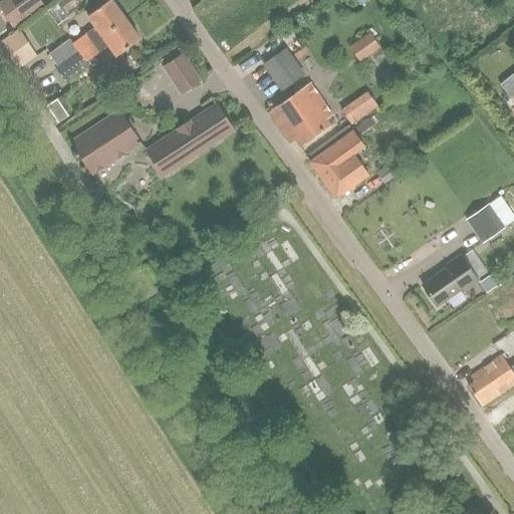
[(39,0),(11,0),(0,8),(0,11),(12,27),(43,5),(39,0)]
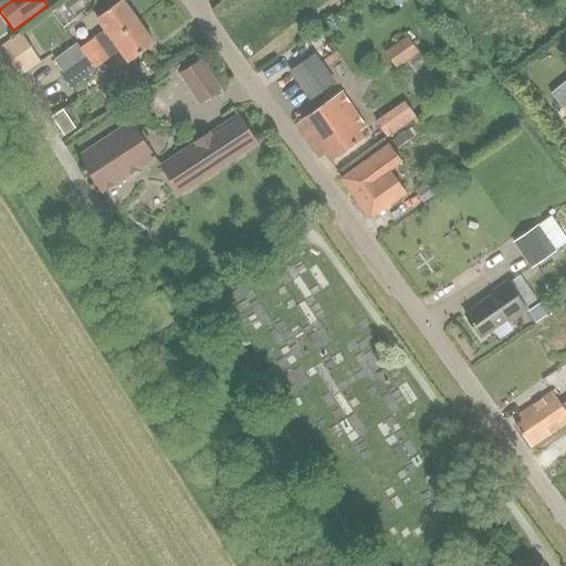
[(138,22),(138,21),(122,0),(97,19),(106,30),(80,49),(76,44),(54,60),(65,74),(138,22)]
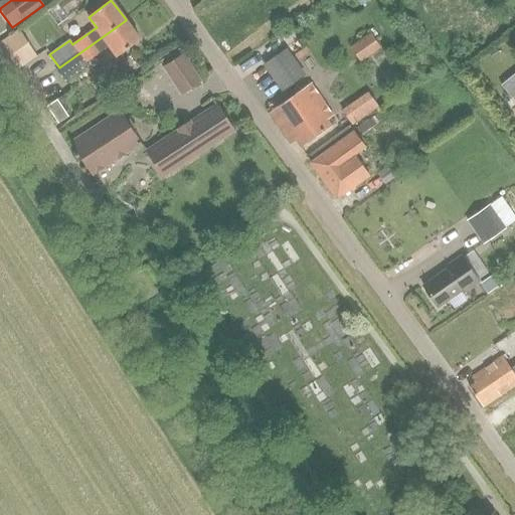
[(117,56),(140,40),(126,20),(59,67),(56,70),(65,82),(89,65),(87,62),(110,46),(117,56)]
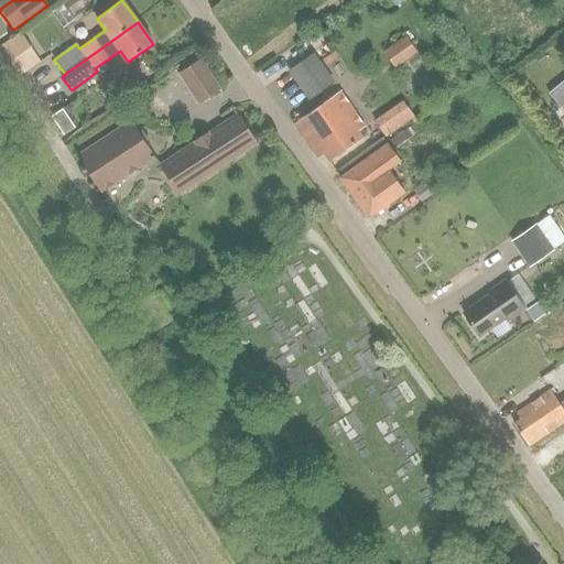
[(23,33),(2,47),(18,71),(39,56),(23,33)]
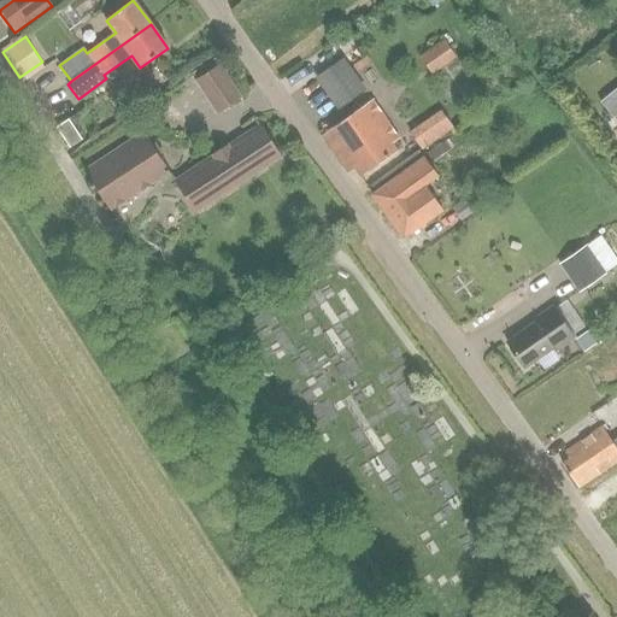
[(446,40),(421,57),(429,71),(454,53),(446,40)]
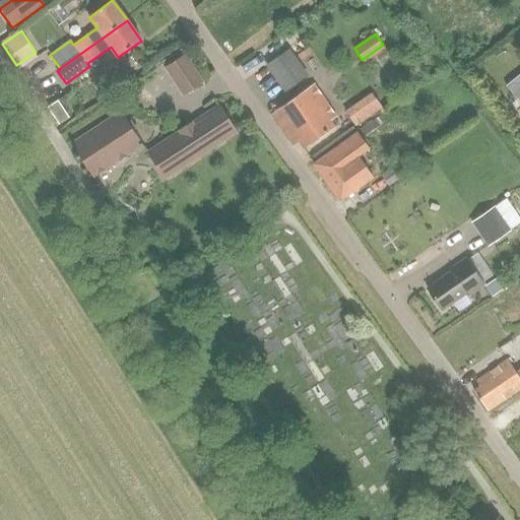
[(309,48),(298,56),(302,61),(313,53),(309,48)]
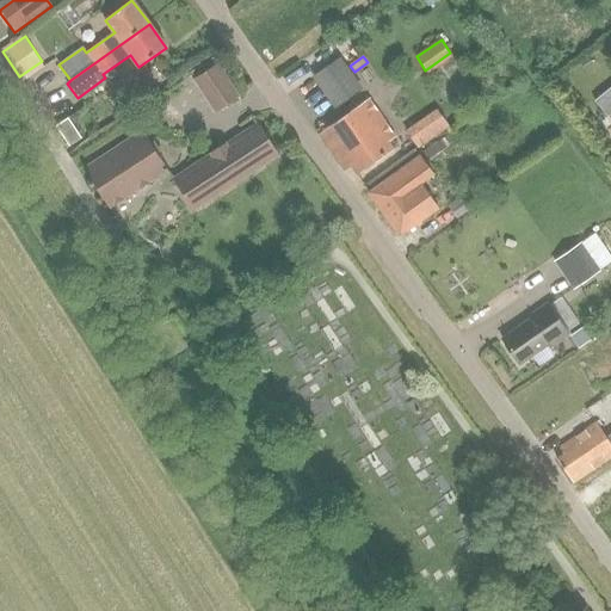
[(334,110),(353,97),(341,81),(345,78),(334,63),(312,80),(334,110)]
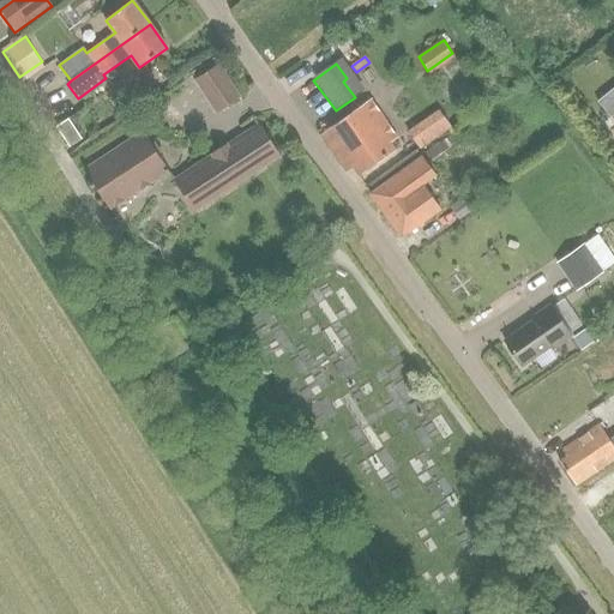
[(220,65),(194,82),(217,115),(242,98),(220,65)]
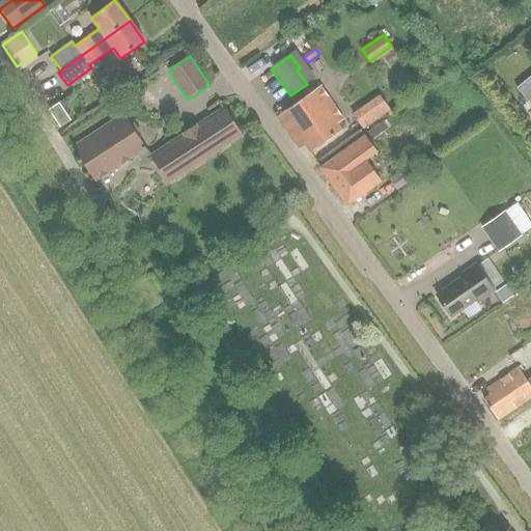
[(530,100),(530,77),(518,88),(529,102),(530,100)]
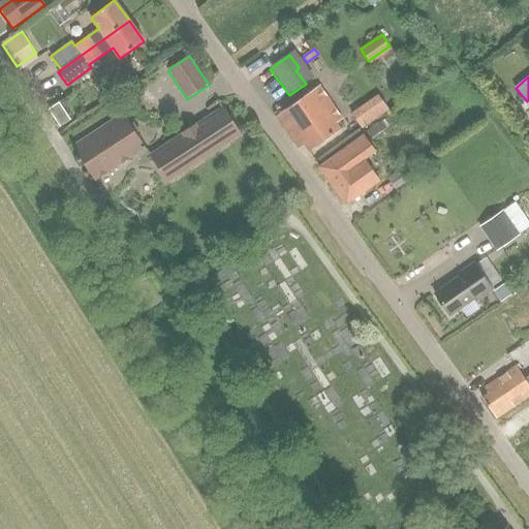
[(336,123),(342,119),(319,86),(276,117),(299,149),(305,145),(309,151),(341,129),(336,123)]
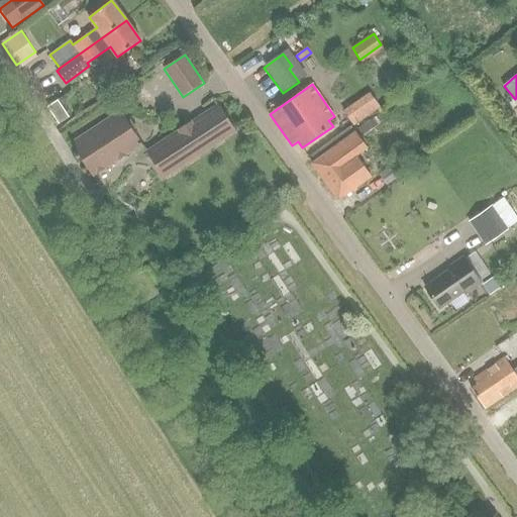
[(371,94),(345,112),(355,127),(381,109),(371,94)]
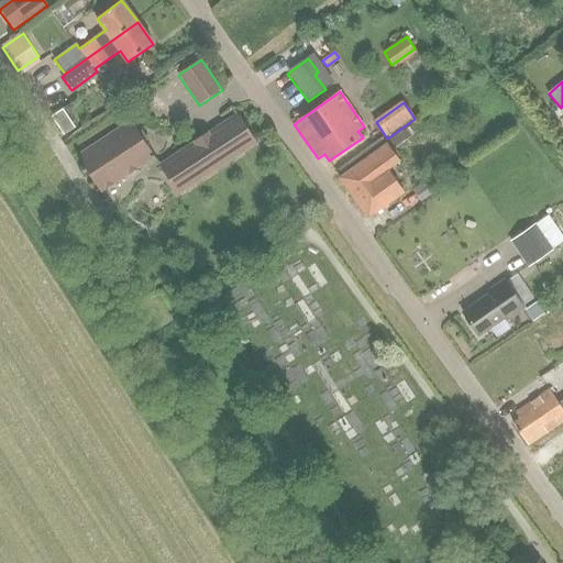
[(62,110),(52,118),(64,135),(75,128),(62,110)]
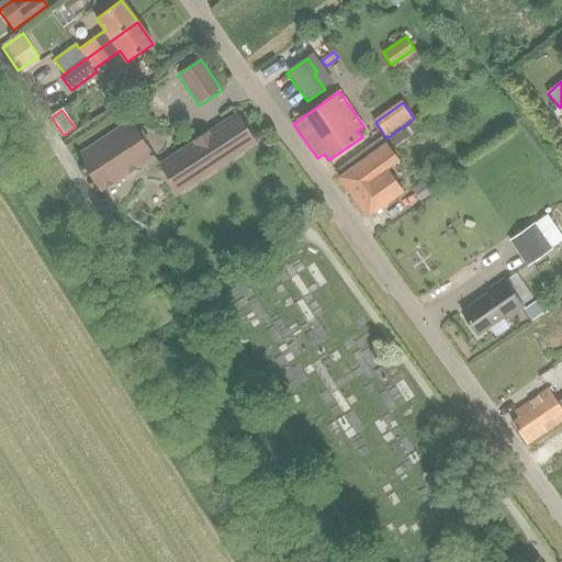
[(179,197),(258,145),(238,114),(158,166),(179,197)]
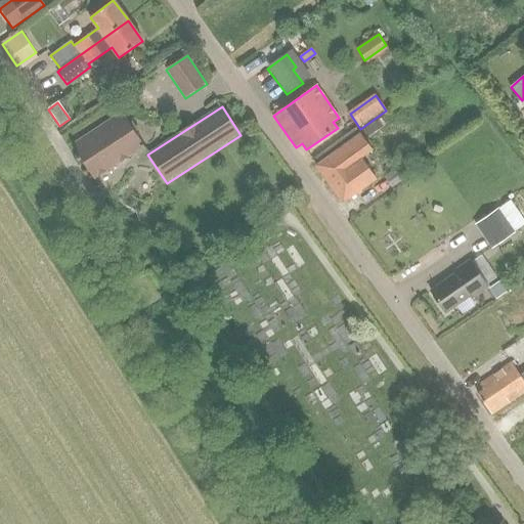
[(72,146),(94,180),(144,147),(123,114),(72,146)]
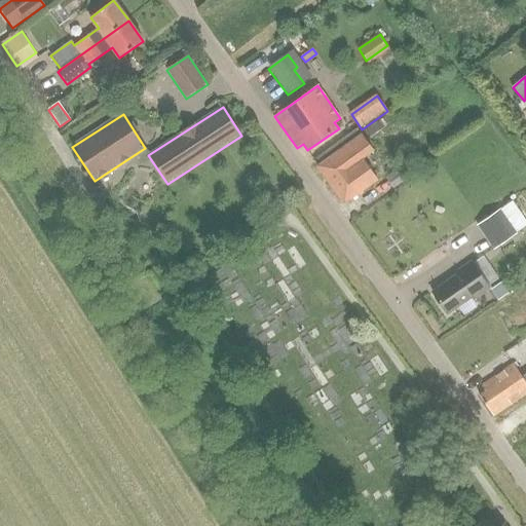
[(369,140),(388,126),(383,119),(364,133),(369,140)]
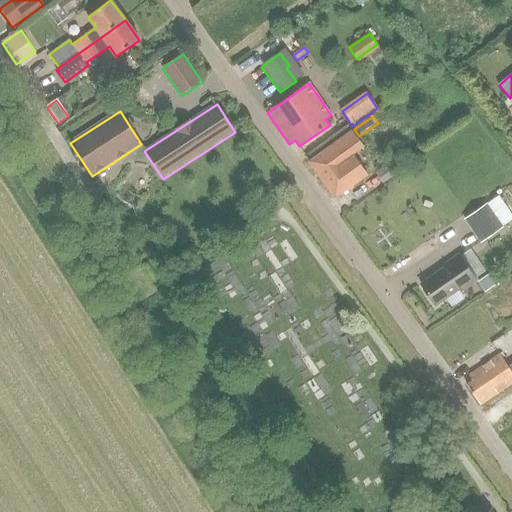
[(364,147),(352,131),(308,162),(335,199),(368,175),(353,155),(364,147)]
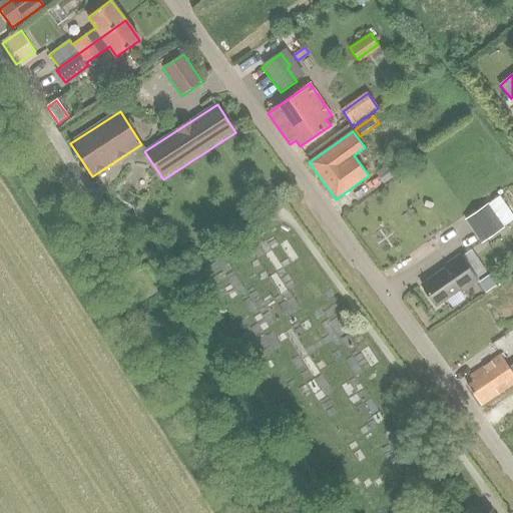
[(375,174),(382,183),(399,170),(393,161),(375,174)]
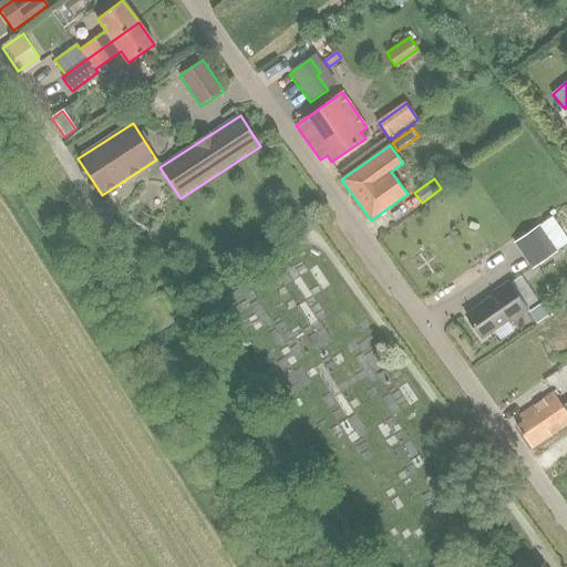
[(566,241),(553,220),(517,245),(534,268),(566,245),(566,241)]
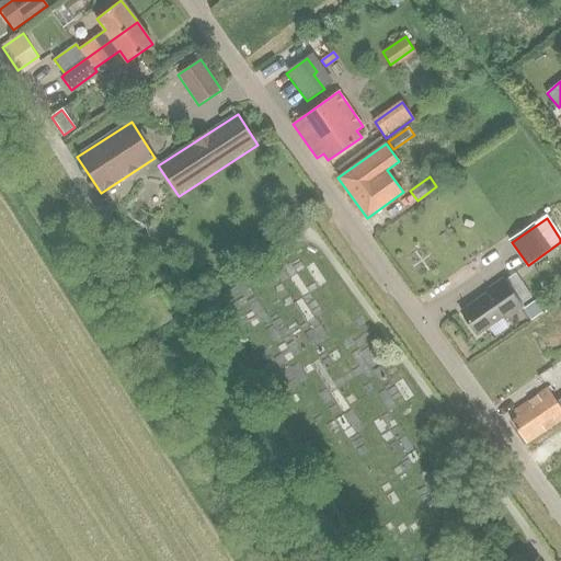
[(461,311),(478,335),(504,317),(506,319),(523,308),(503,279),(487,290),(488,293),(461,311)]
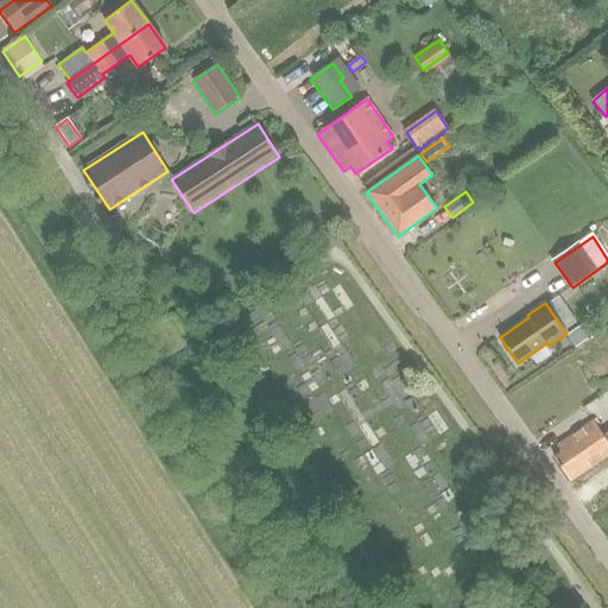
[(580,327),(567,335),(575,347),(587,339),(580,327)]
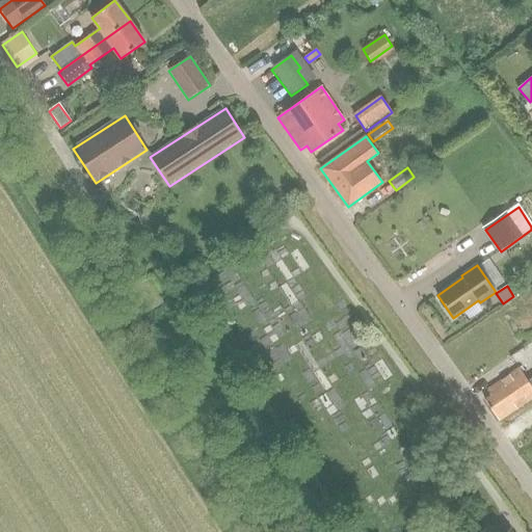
[(531,398),(531,389),(530,387),(519,369),(487,391),(490,396),(484,400),(499,421),(531,398)]
